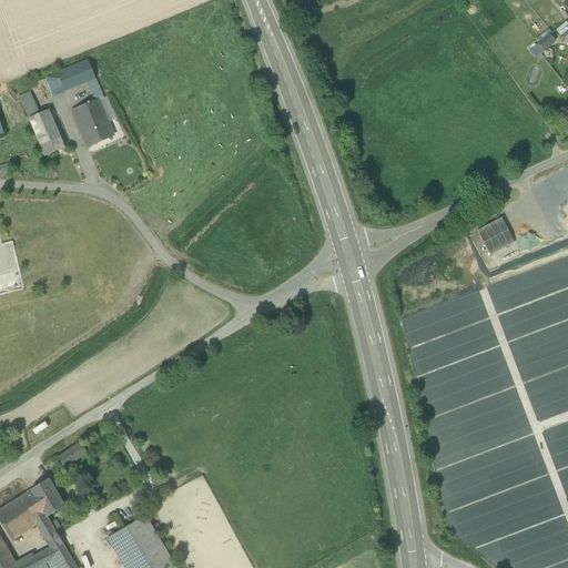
[(567,30),(567,23),(564,17),(551,26),(560,37),(567,30)]
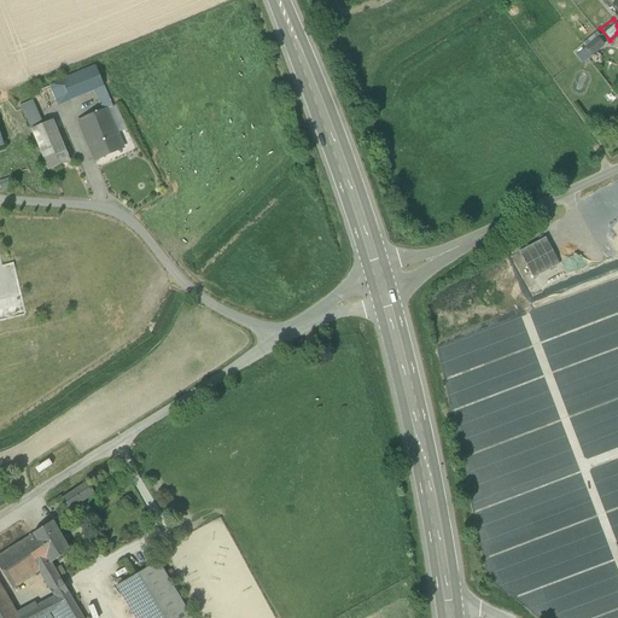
[(581,42),(590,56),(605,45),(595,31),(581,42)]
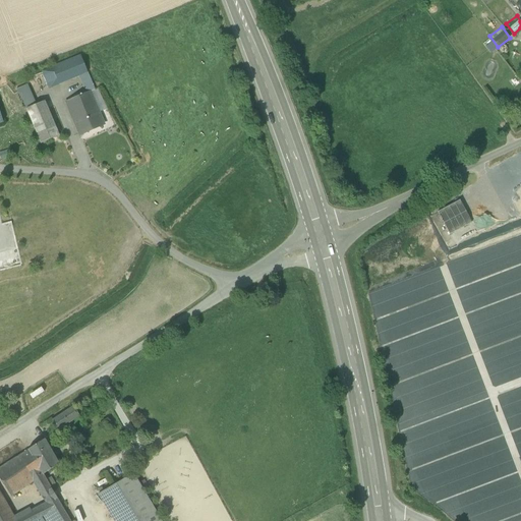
[(80,57),(52,68),(58,84),(88,73),(80,57)]
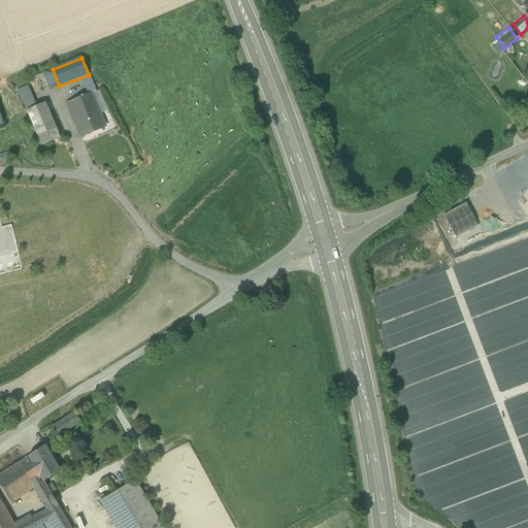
[(53,69),(42,73),(50,90),(59,86),(53,69)]
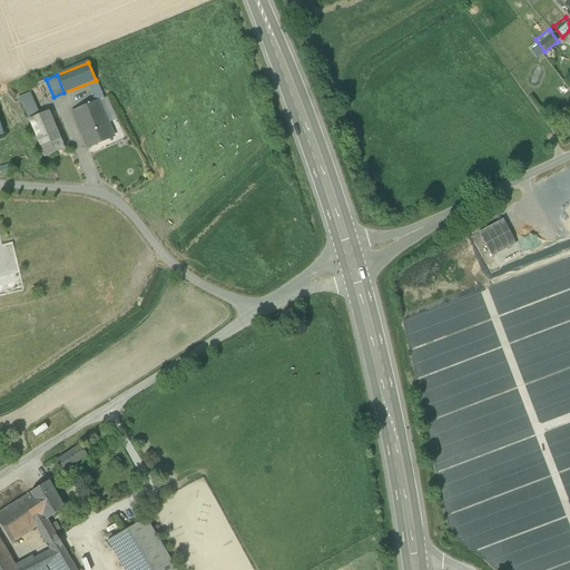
[(48,111),(39,116),(29,94),(18,98),(29,120),(45,157),(65,149),(48,111)]
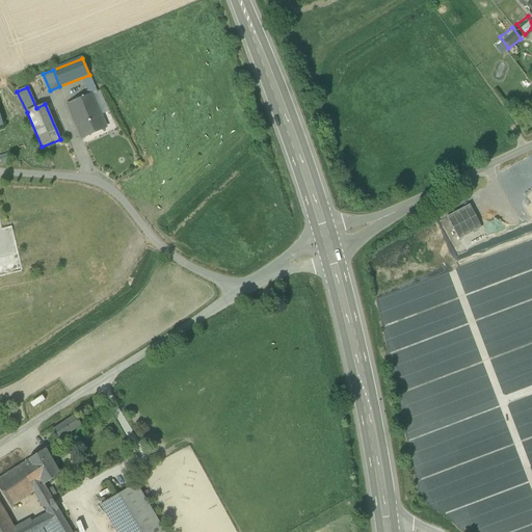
[(96,92),(67,104),(73,117),(81,114),(84,123),(100,115),(101,115),(105,113),(100,100),(96,92)]
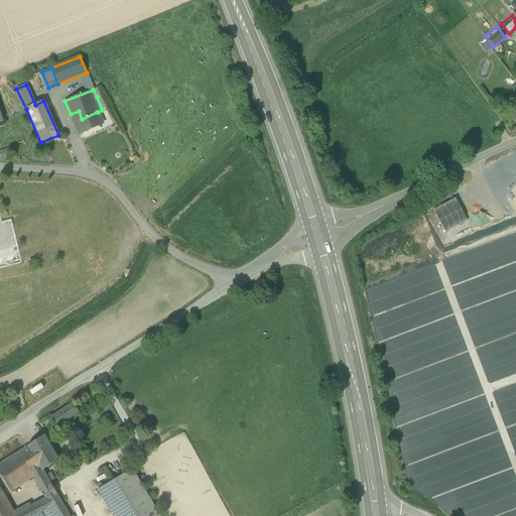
[(97,112),(82,119),(79,111),(71,114),(79,134),(102,124),(98,112),(97,112)]
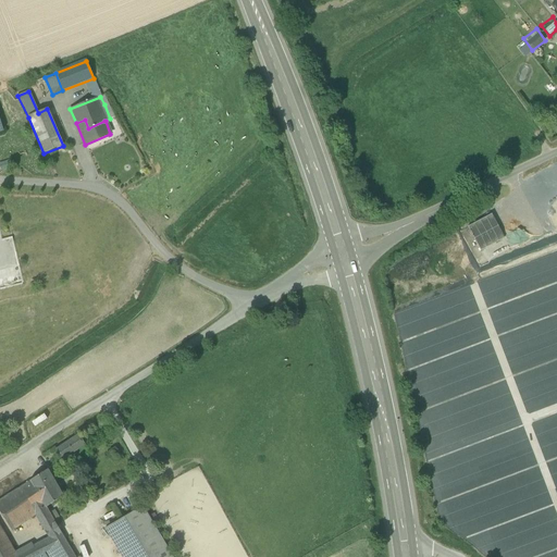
[(493,214),(469,226),(481,249),(505,237),(493,214)]
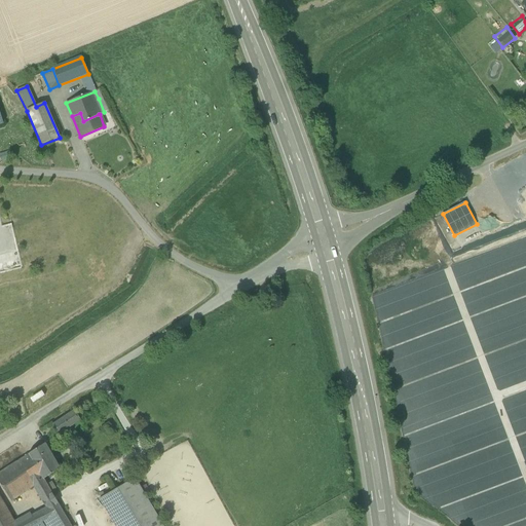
[(73,411),(52,425),(59,435),(80,420),(73,411)]
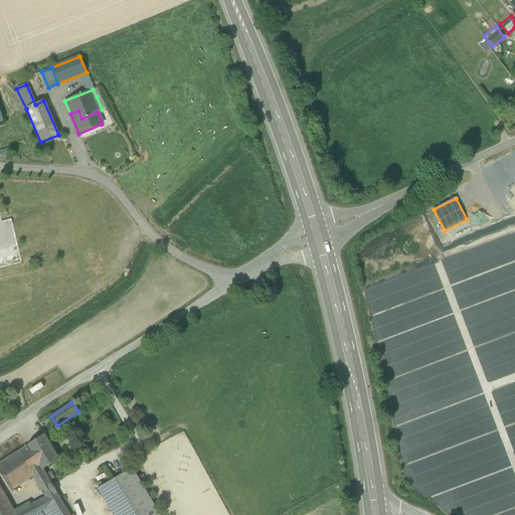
[(43,435),(27,445),(27,446),(21,450),(34,475),(42,470),(57,460),(43,435)]
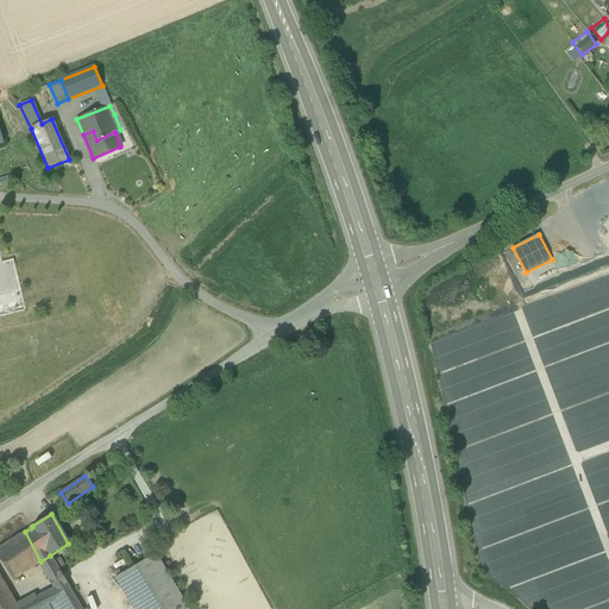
[(25,532),(0,547),(0,560),(13,581),(38,564),(41,562),(25,532)]
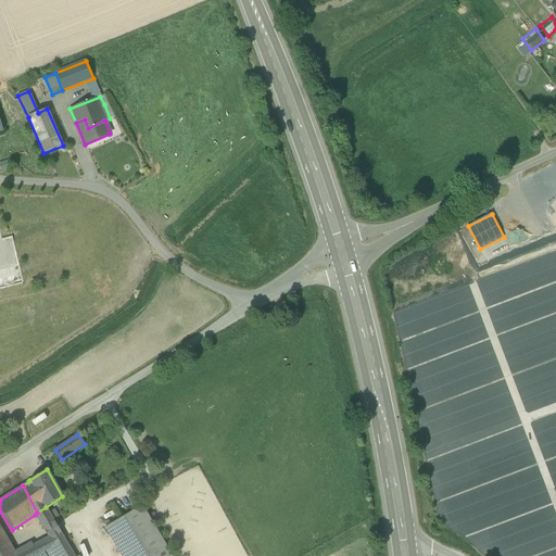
[(171,555),(141,506),(104,528),(121,555),(171,555)]
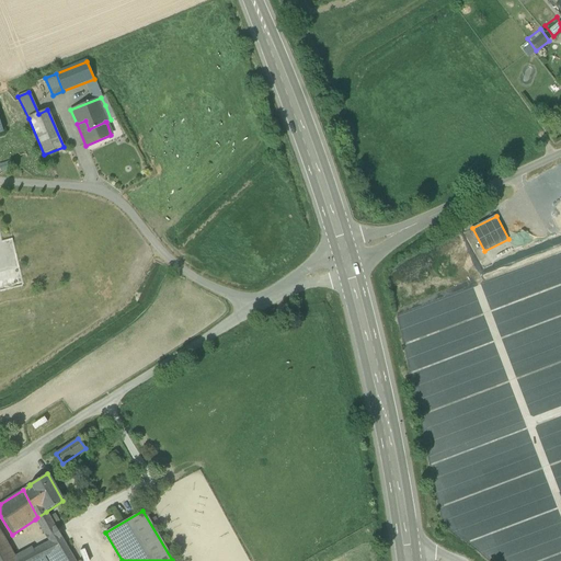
[(56,529),(46,512),(37,517),(35,519),(45,535),(56,529)]
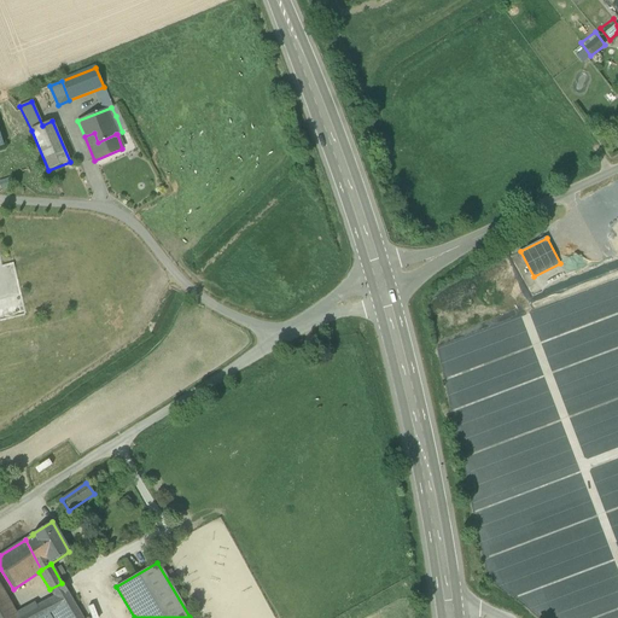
[(18,617),(0,587),(0,617),(40,617),(42,617),(36,606),(18,617)]
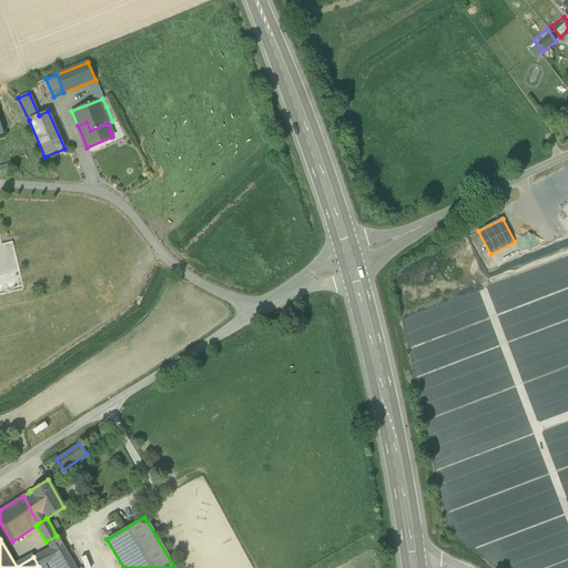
[(75,567),(62,544),(50,550),(60,567),(57,567),(75,567)]
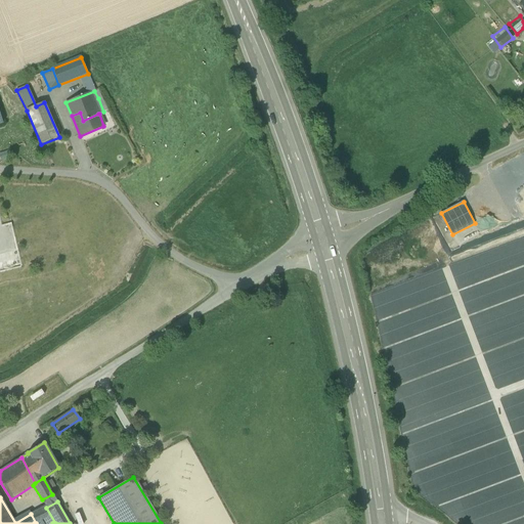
[(46,508),(45,507),(31,514),(36,523),(41,520),(43,523),(52,523),(55,523),(46,508)]
